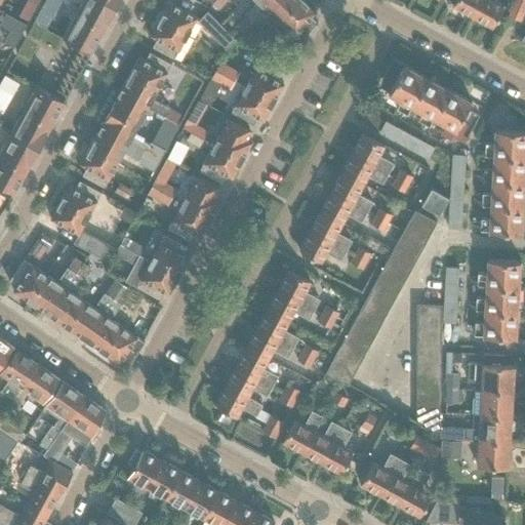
[(29,19),(37,4),(30,0),(22,0),(15,13),(29,19)]
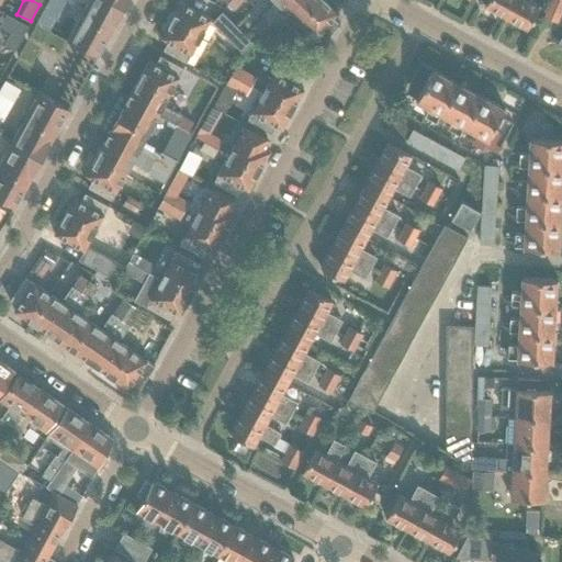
[(89,0),(66,42),(97,58),(124,8),(109,0),(89,0)]
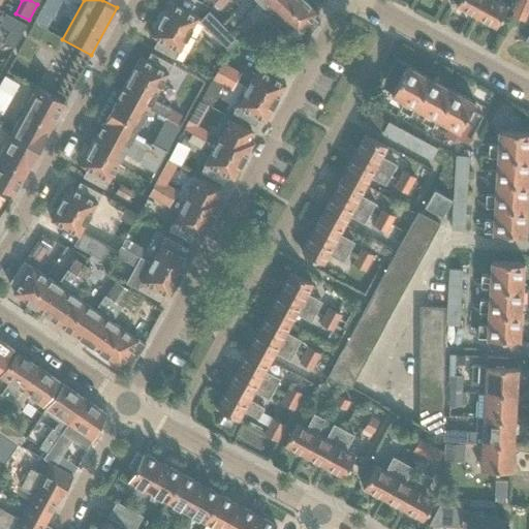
[(216,0),(214,3),(220,8),(227,0),(216,0)]
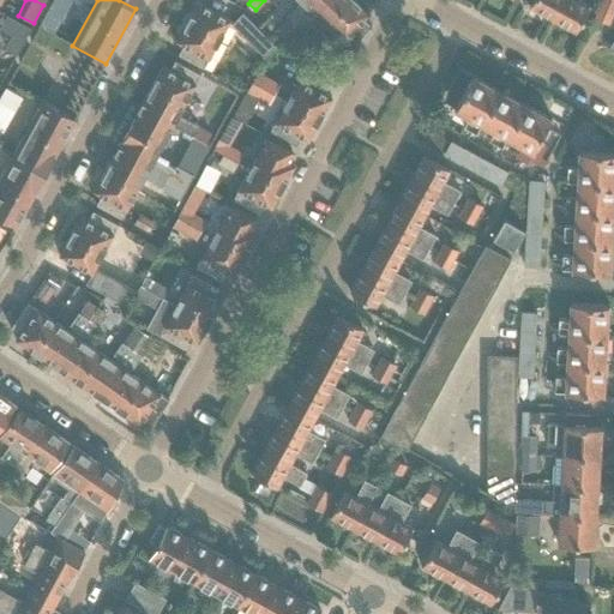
[(284,37),(318,0),(299,0),(301,1),(286,18),(287,18),(276,30),(284,37)]
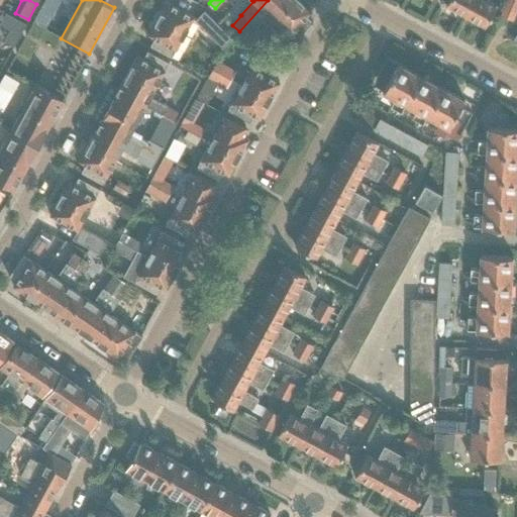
[(311,12),(297,0),(268,0),(239,31),(245,36),(254,27),(254,28),(268,14),(296,40),(312,23),(306,17),(311,12)]
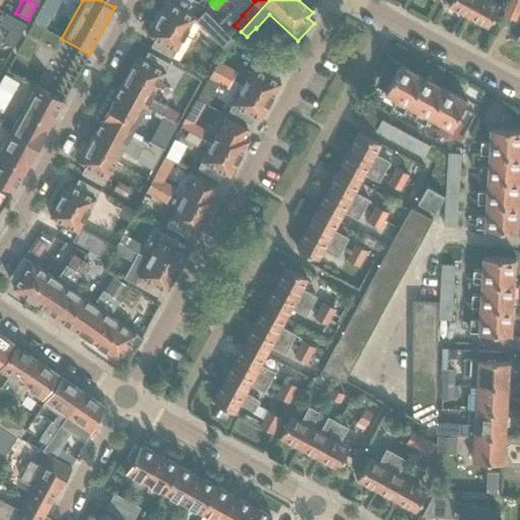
[(467,17),(476,0),(451,0),(448,6),(467,17)]
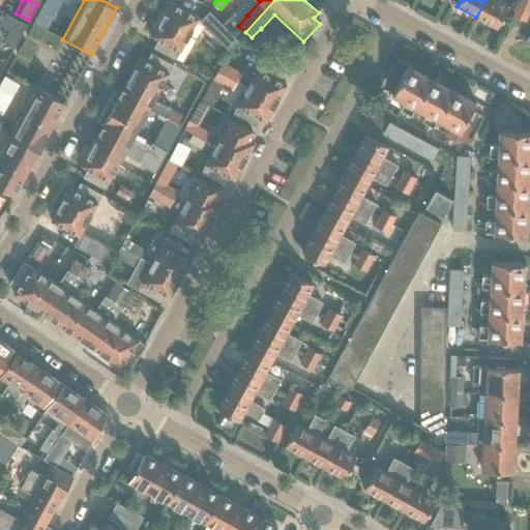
[(499,0),(486,0),(476,18),(496,28),(508,6),(499,1),(499,0)]
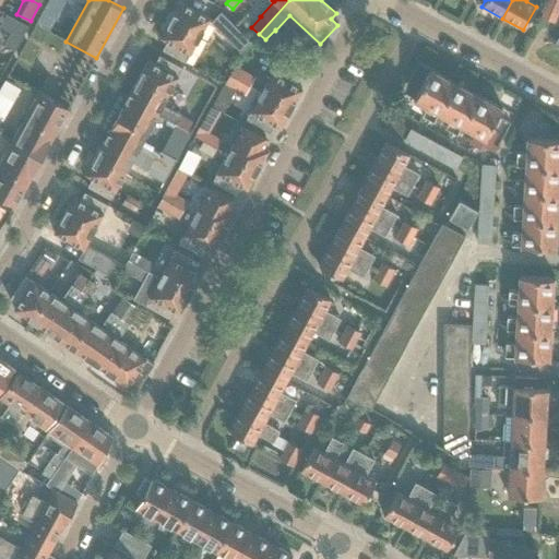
[(554,23),(558,10),(558,4),(549,0),(546,0),(540,16),(554,23)]
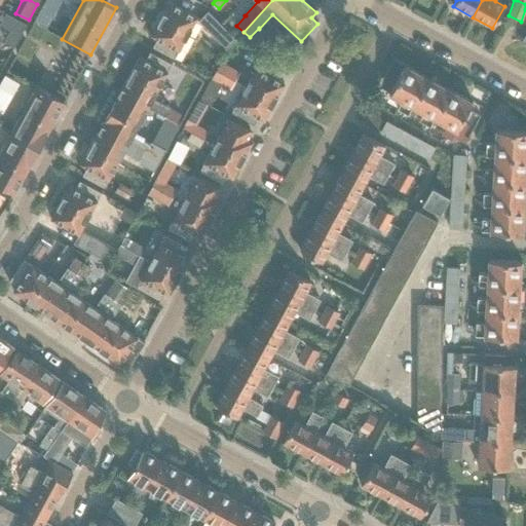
[(153,47),(175,59),(197,17),(168,2),(151,36),(157,39),(153,47)]
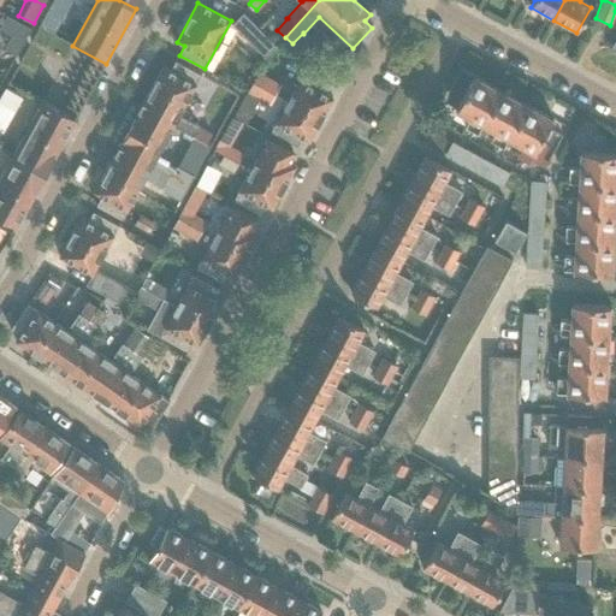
[(0,27),(0,29),(11,35),(18,22),(6,16),(0,27)]
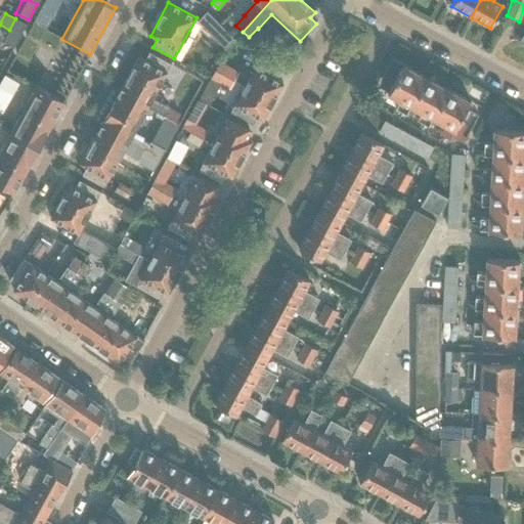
[(234,40),(211,16),(201,26),(225,50),(234,40)]
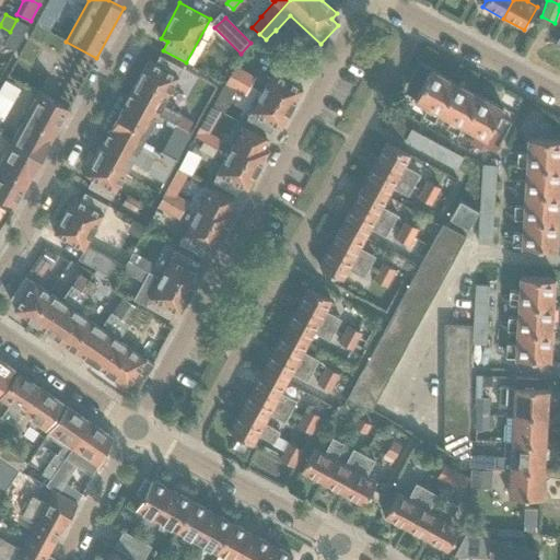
[(314,65),(322,51),(311,46),(304,58),(314,65)]
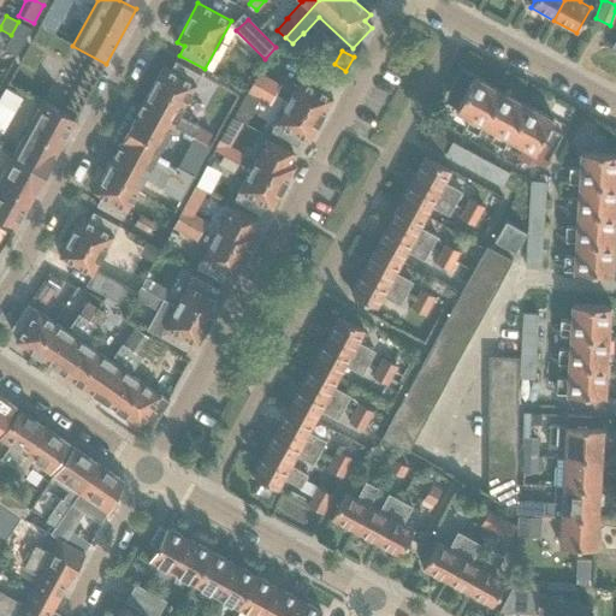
[(170,71),(163,67),(141,108),(193,137),(191,137),(205,144),(206,143),(211,135),(197,128),(197,126),(178,117),(200,76),(175,61),(170,71)]
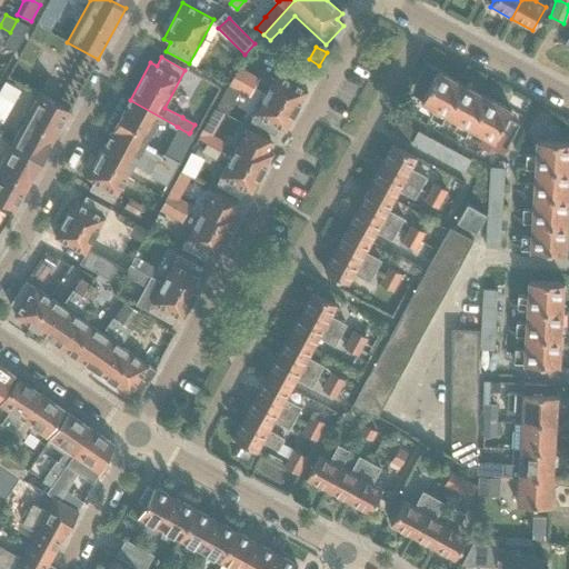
[(282,63),(267,92),(297,109),(308,89),(301,86),(306,77),(282,63)]
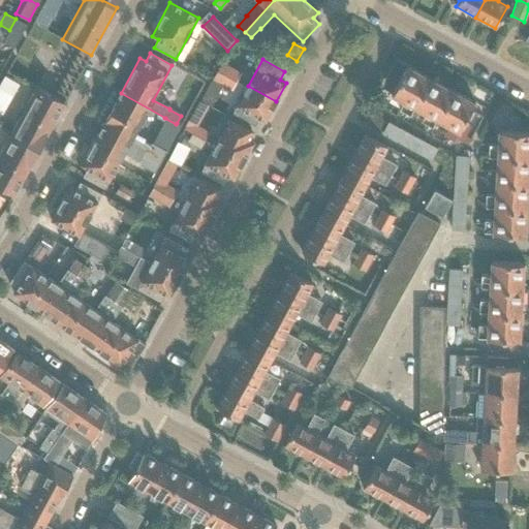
[(223,63),(219,69),(238,80),(242,73),(223,63)]
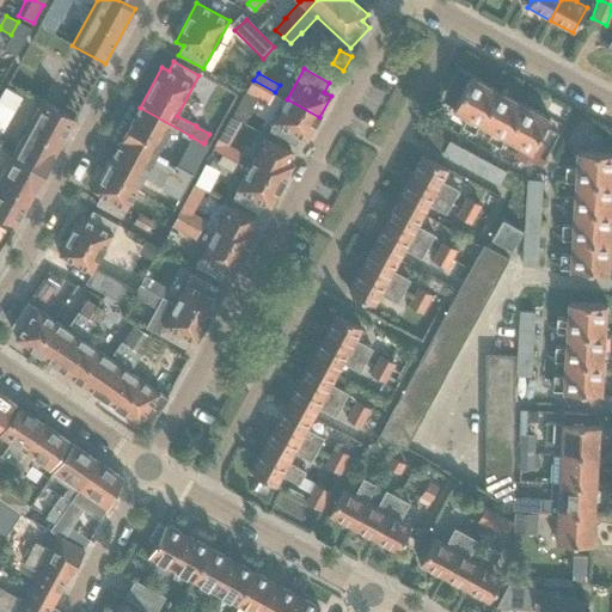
[(478,123),(479,124),(497,90),(471,75),(453,110),(466,117),(461,127),(473,132),(478,123)]
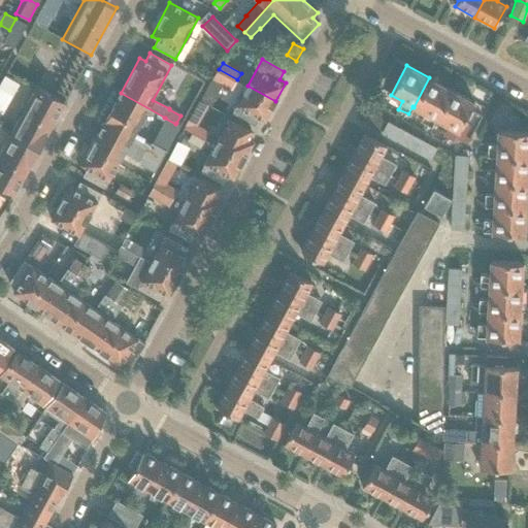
[(237,79),(219,69),(212,79),(231,90),(237,79)]
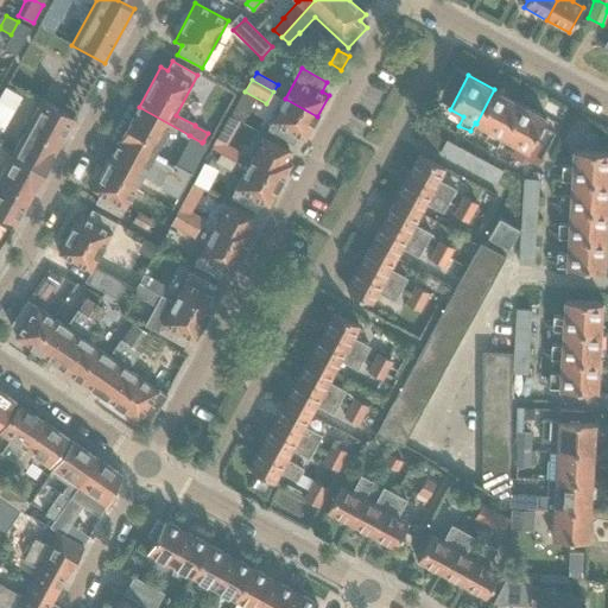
[(0,101),(14,109),(21,96),(5,87),(0,94),(0,101)]
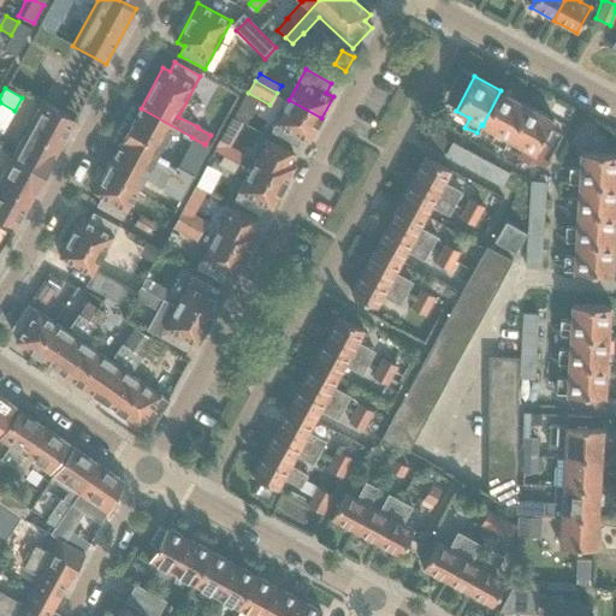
[(501,90),(483,125),(496,132),(491,141),(503,147),(508,138),(526,105),(501,90)]
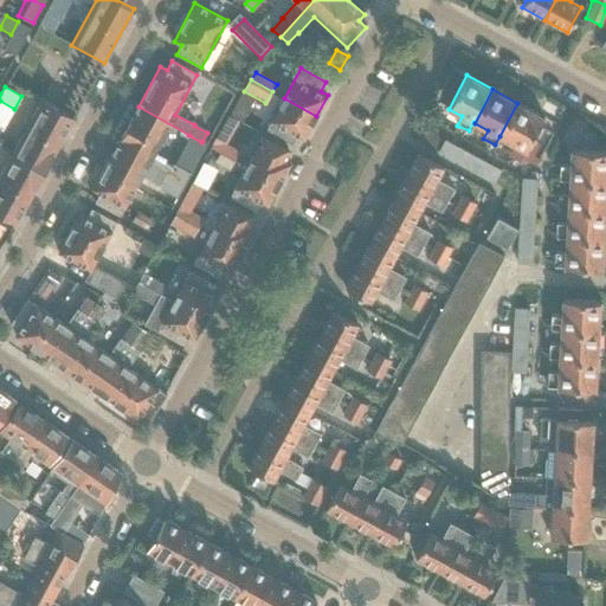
[(316,116),(284,98),(268,128),(292,142),(297,133),(304,137),(316,116)]
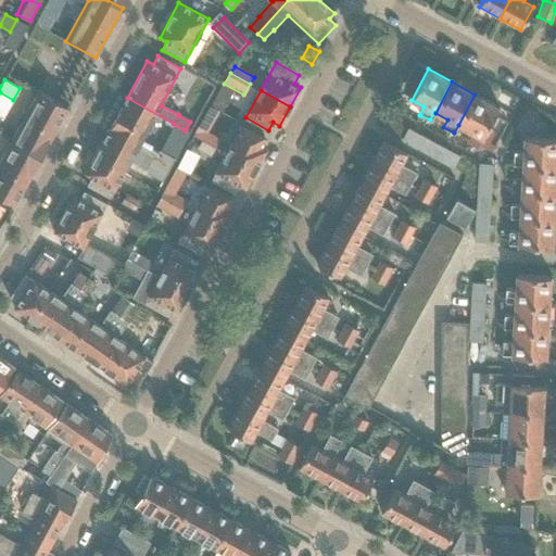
[(11,141),(40,158),(67,108),(38,91),(11,141)]
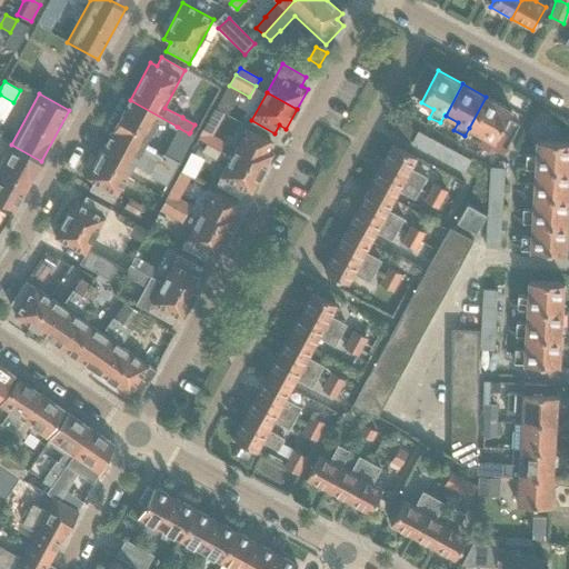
[(476,142),(487,148),(491,140),(493,141),(510,110),(486,97),(469,128),(481,135),(476,142)]
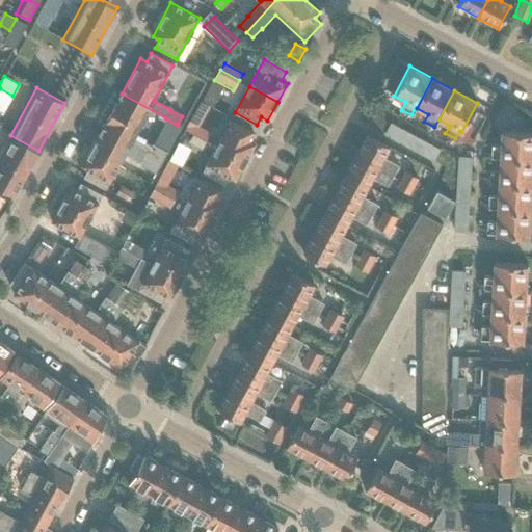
[(161,126),(165,118),(166,118),(122,94),(101,131),(161,163),(165,155),(151,147),(134,137),(144,117),(161,126)]
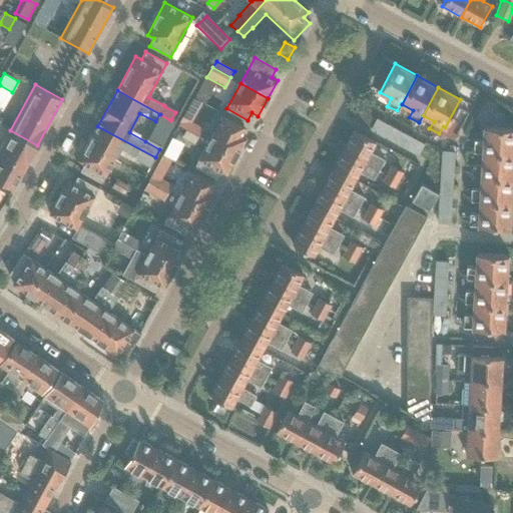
[(159,114),(155,121),(170,129),(174,121),(171,119),(170,120),(159,114)]
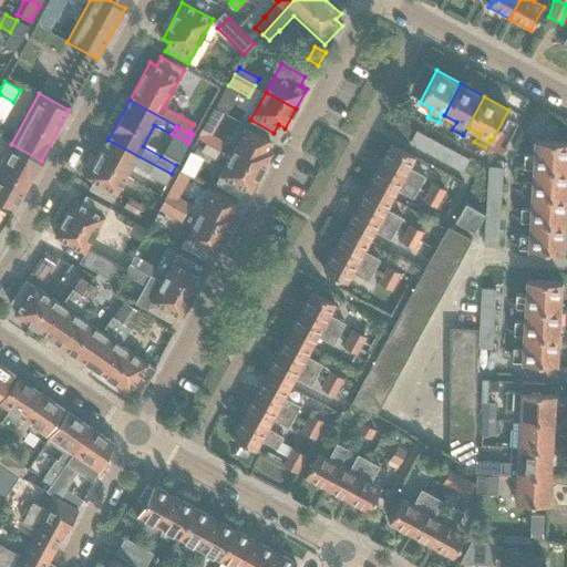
[(247,126),(232,155),(261,171),(272,152),(266,147),(270,140),(247,126)]
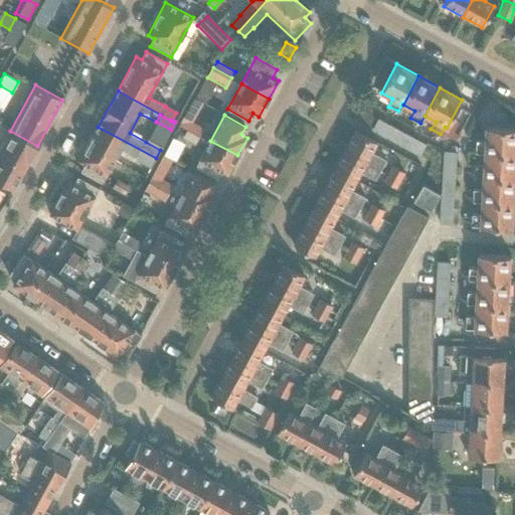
[(385,122),(377,118),(369,129),(378,134),(385,122)]
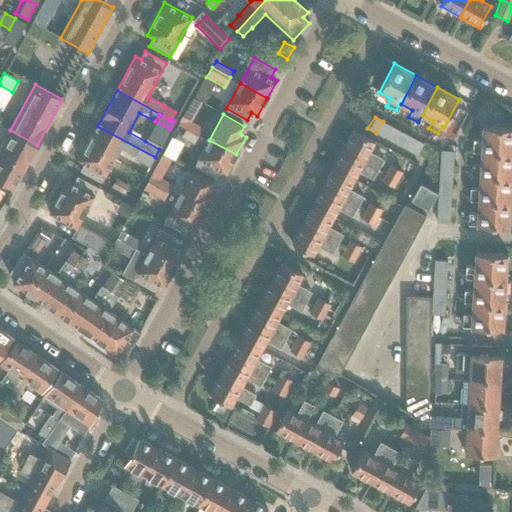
[(187,128),(200,135),(203,128),(191,121),(187,128)]
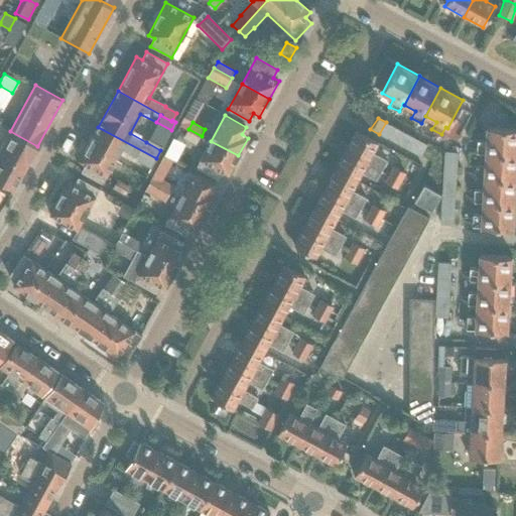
[(394,127),(386,122),(379,134),(387,139),(394,127)]
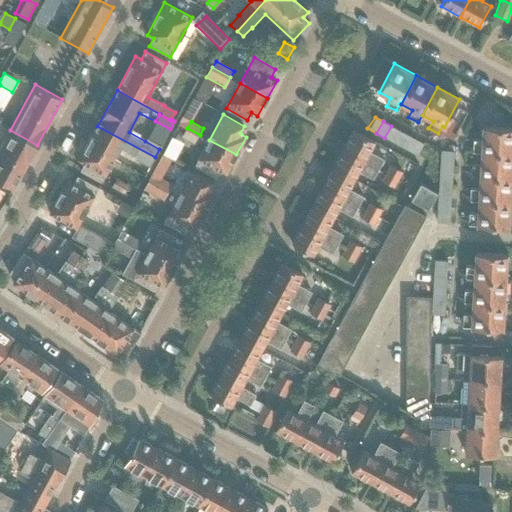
[(155,157),(97,126),(87,143),(114,158),(120,148),(136,157),(151,165),(155,157)]
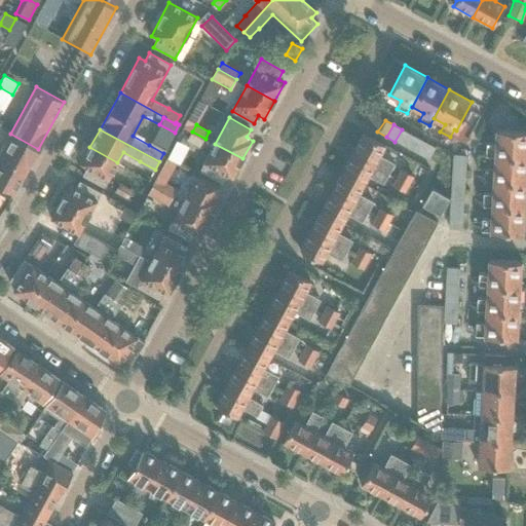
[(410,134),(402,129),(395,142),(404,146),(410,134)]
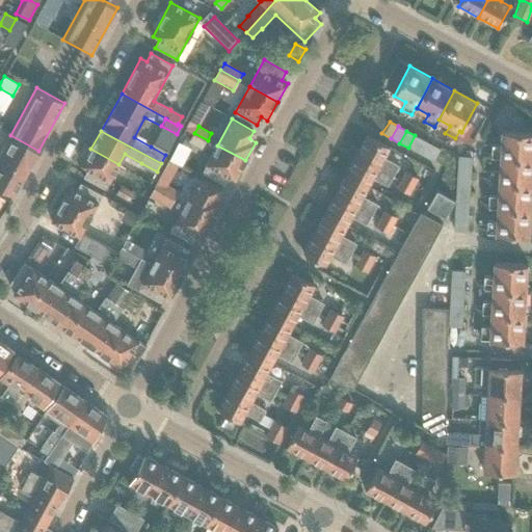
[(500,157),(500,158),(531,159),(531,133),(501,132),(500,145),(491,144),(491,157),(500,157)]
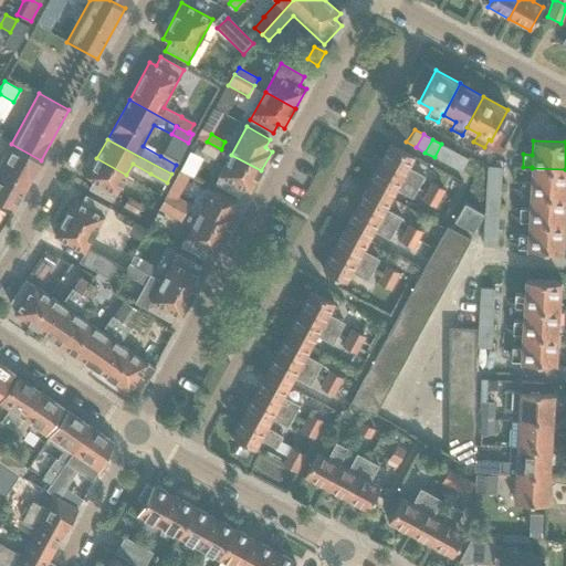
[(215,159),(221,149),(207,142),(201,152),(215,159)]
